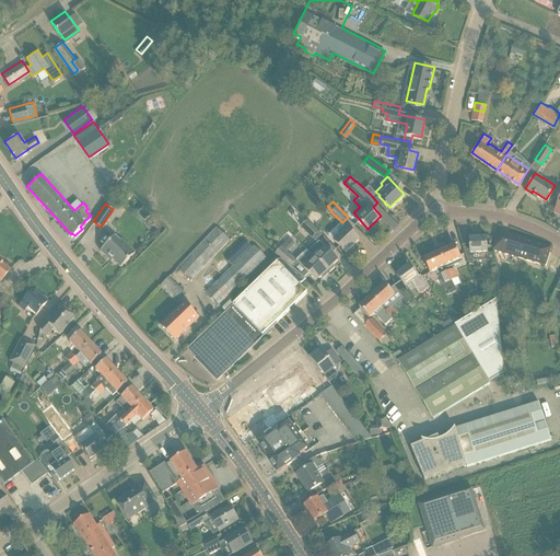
[(301,223),(312,234),(317,229),(306,218),(301,223)]
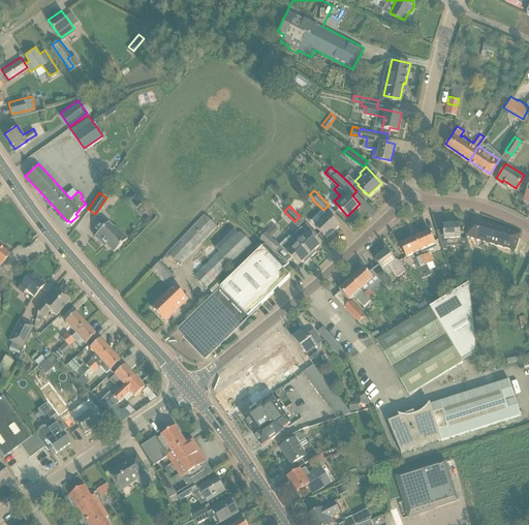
[(316,214),(311,219),(316,224),(319,228),(327,236),(339,224),(332,216),(329,213),(325,210),(324,211),(323,210),(322,209),(316,214)]
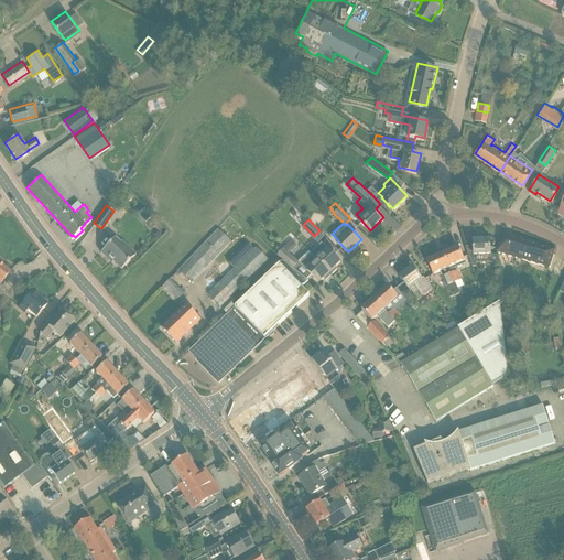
[(176,269),(180,271),(182,269),(192,279),(230,239),(217,226),(192,254),(192,252),(176,269)]
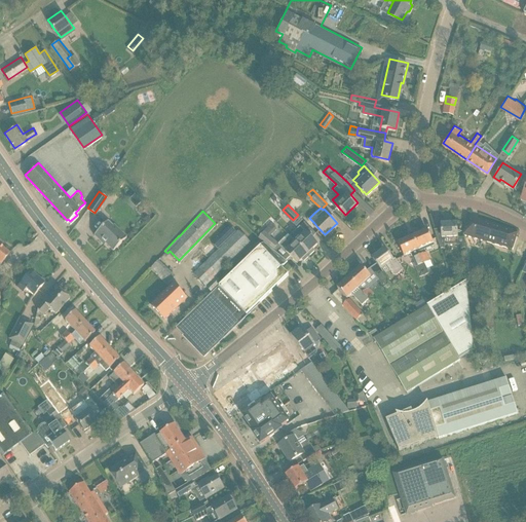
[(463,232),(512,247),(518,229),(496,222),(468,214),(465,224),(463,232)]
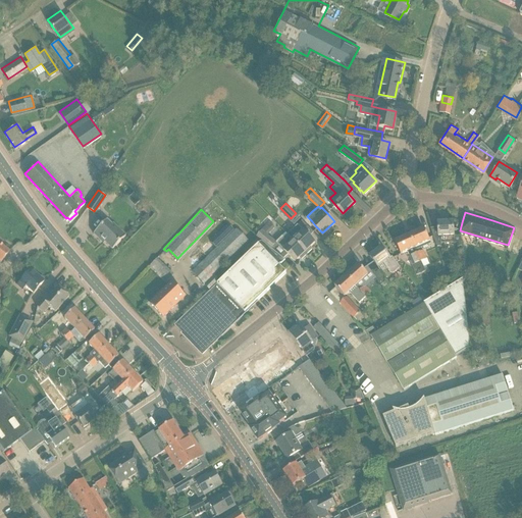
[(100,223),(93,230),(100,238),(102,237),(112,247),(119,240),(123,235),(124,234),(112,221),(111,222),(106,217),(100,223)]
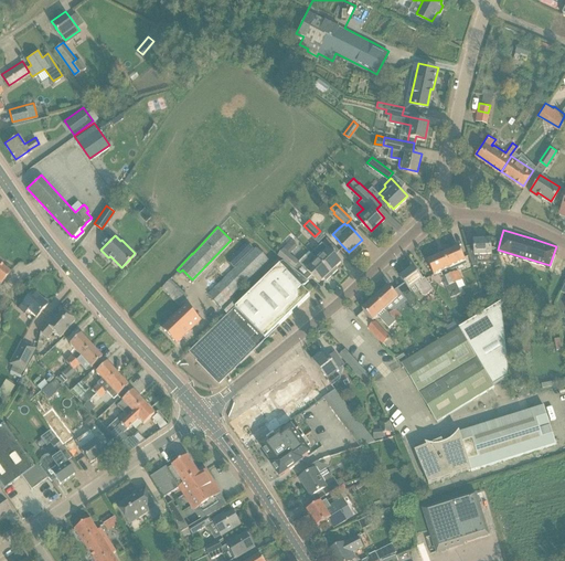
[(311,251),(310,251),(331,273),(338,266),(336,265),(341,260),(328,246),(332,242),(327,235),(321,240),(316,246),(311,251)]
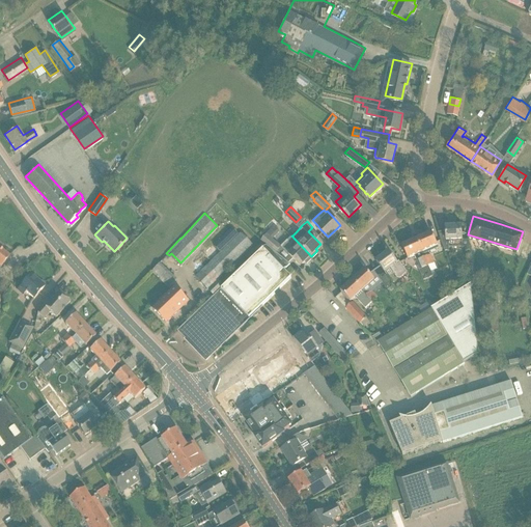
[(470,248),(469,237),(462,238),(462,232),(462,222),(445,223),(446,228),(438,229),(441,239),(444,248),(448,248),(448,245),(463,244),(465,244),(465,248),(470,248)]
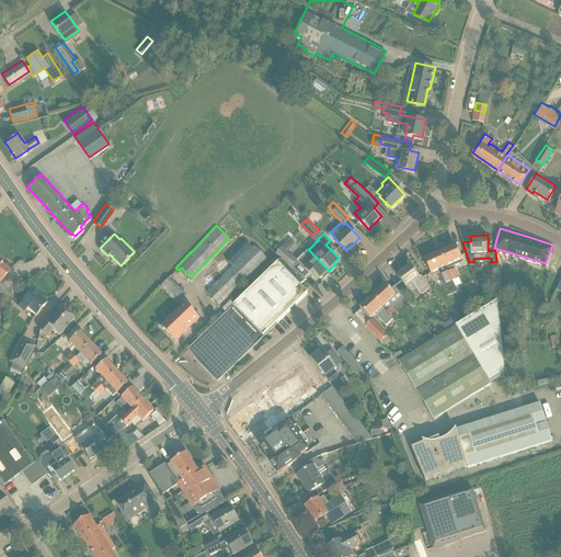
[(307,268),(298,259),(298,260),(287,250),(296,241),(289,236),(281,246),(275,252),(281,257),(301,273),(307,268)]
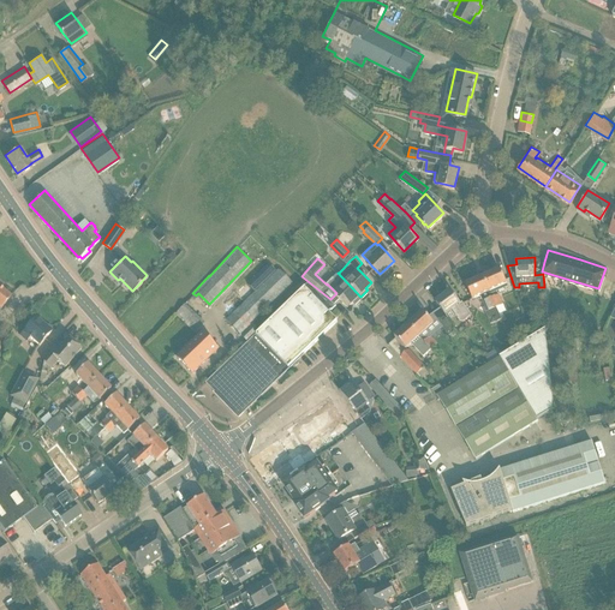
[(256,288),(226,317),(240,332),(292,281),(278,267),(276,268),(268,259),(246,280),(256,288)]
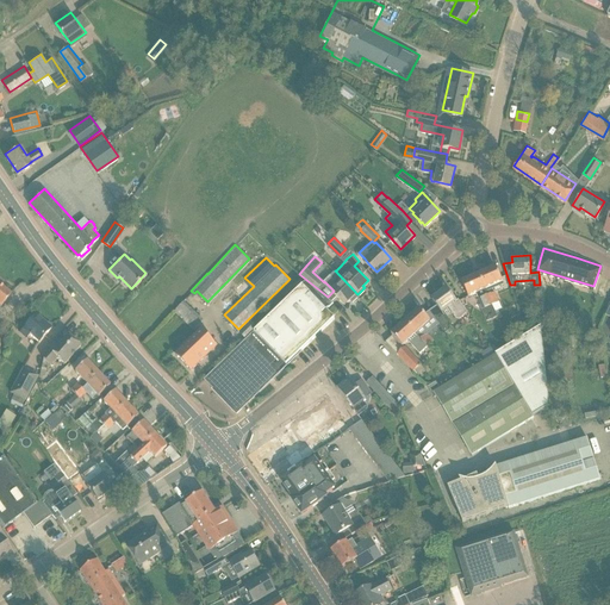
[(496,263),(478,272),(485,286),(502,278),(496,263)]
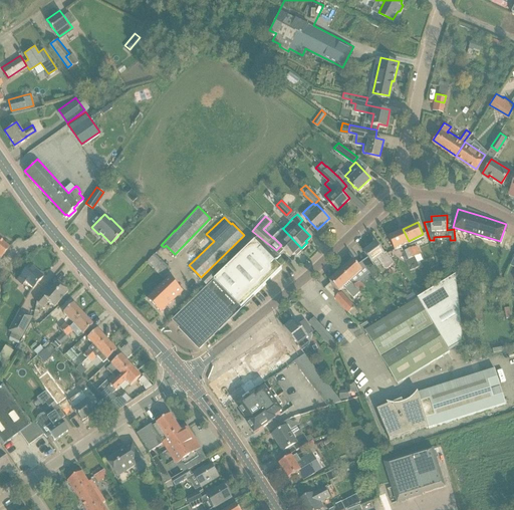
[(301,248),(282,228),(273,237),(281,245),(283,248),(290,255),(295,251),(296,252),(301,248)]
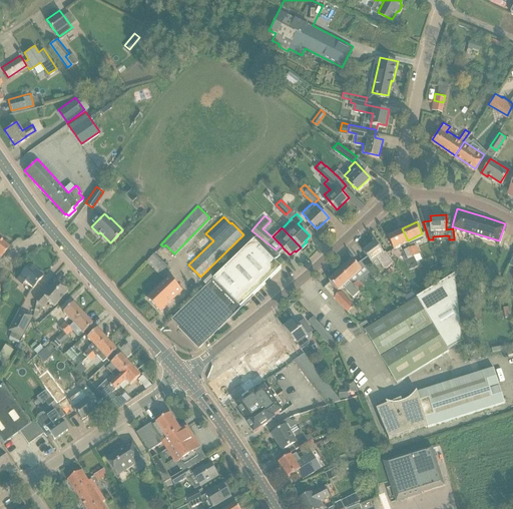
[(408,240),(402,228),(388,234),(394,246),(400,243),(407,258),(405,258),(409,268),(418,264),(418,262),(416,260),(411,246),(408,240)]
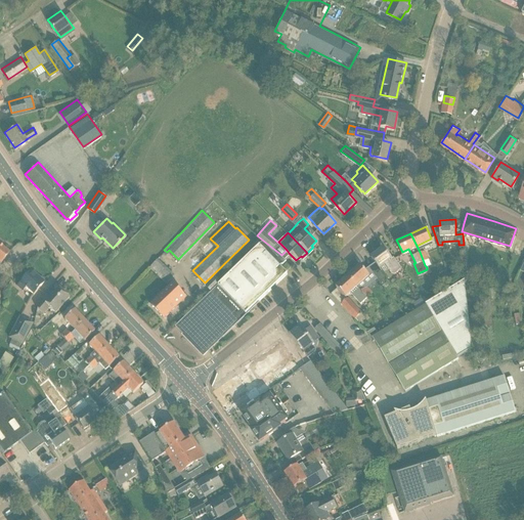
[(281,255),(262,240),(228,272),(222,277),(175,323),(203,352),(250,307),(251,309),(255,305),(253,304),(287,271),(280,264),(287,258),(281,255)]
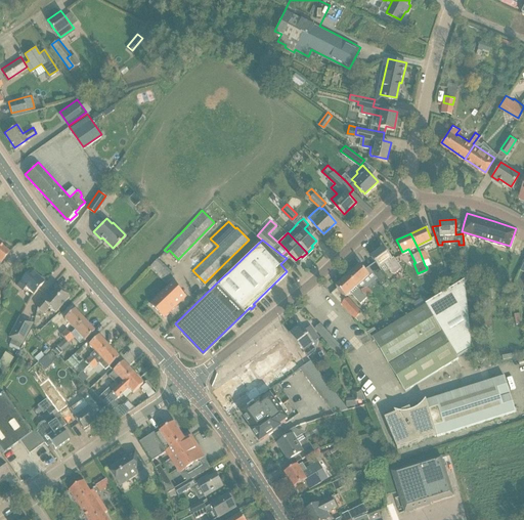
[(0,260),(9,250),(0,243),(0,260)]
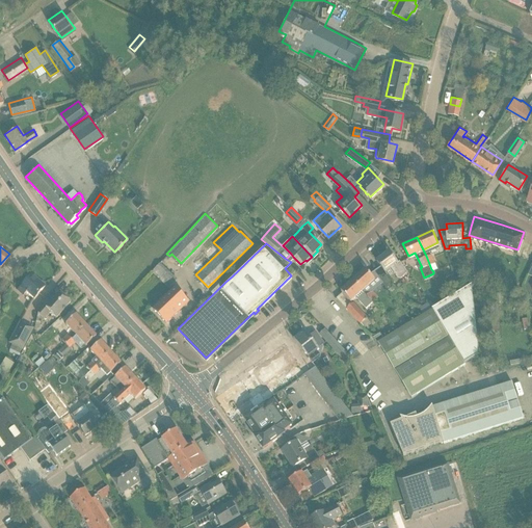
[(374,269),(381,280),(388,288),(392,285),(393,281),(384,270),(391,266),(396,273),(396,274),(399,274),(407,269),(399,259),(397,260),(390,249),(382,254),(380,254),(377,256),(377,258),(376,259),(381,264),(374,269)]
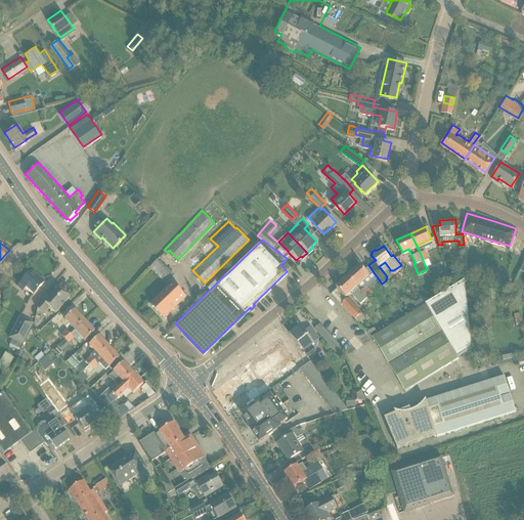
[(424,249),(420,252),(425,265),(430,262),(424,249)]
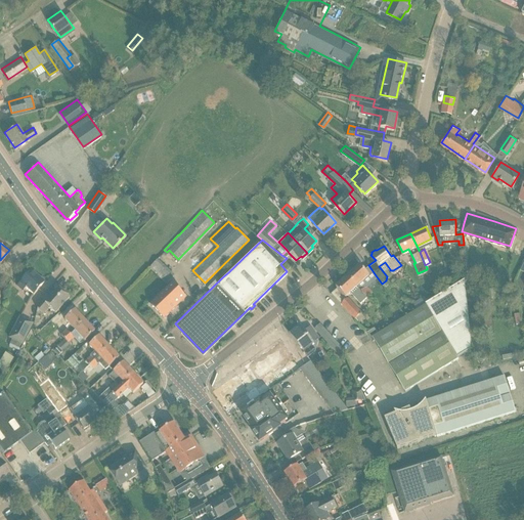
[(149,265),(166,280),(173,273),(157,257),(149,265)]
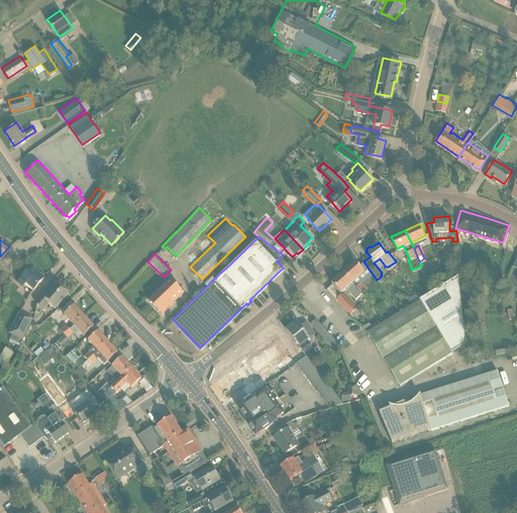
[(279,261),(283,266),(287,262),(283,258),(279,261)]
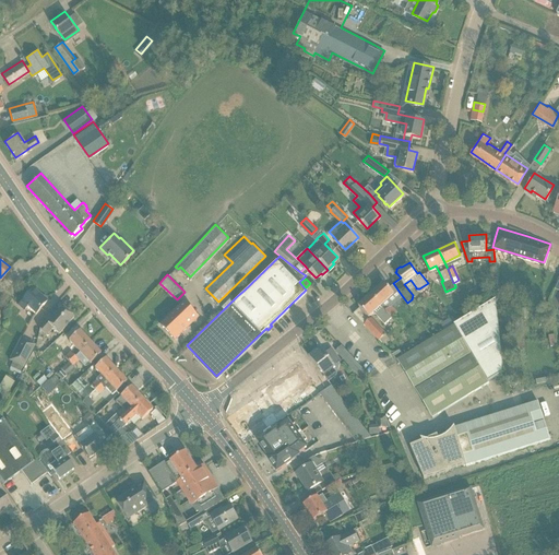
[(393,302),(388,296),(394,292),(399,296),(401,294),(393,283),(389,286),(384,281),(382,282),(380,282),(377,284),(377,287),(371,293),(381,303),(384,307),(384,308),(392,315),(396,310),(391,304),(393,302)]
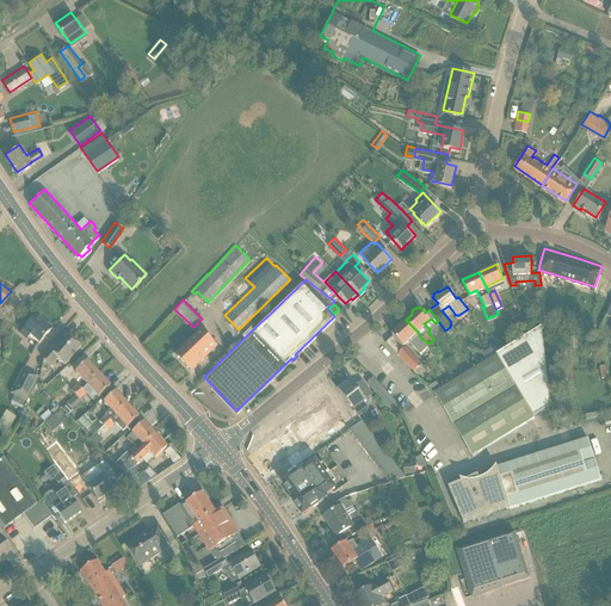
[(261,311),(254,319),(259,323),(266,317),(261,311)]
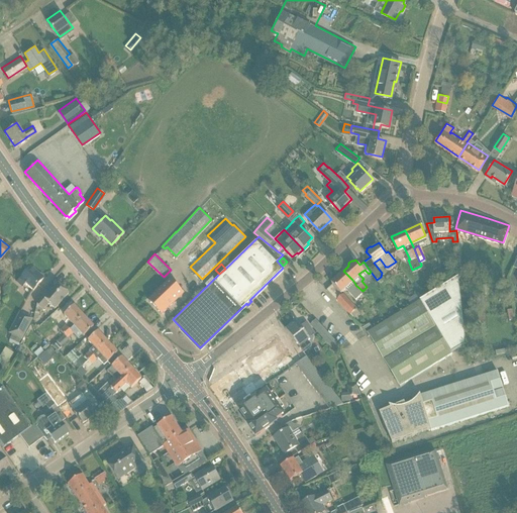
[(16,280),(21,284),(24,281),(32,288),(42,276),(30,265),(16,280)]
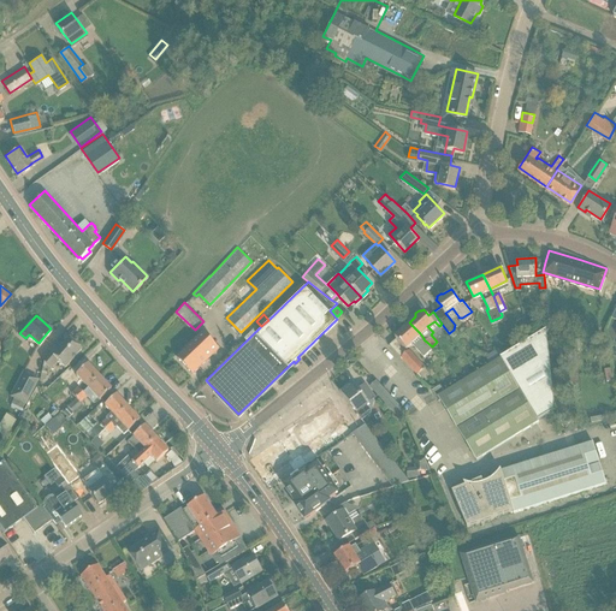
[(242,333),(248,339),(259,328),(253,322),(242,333)]
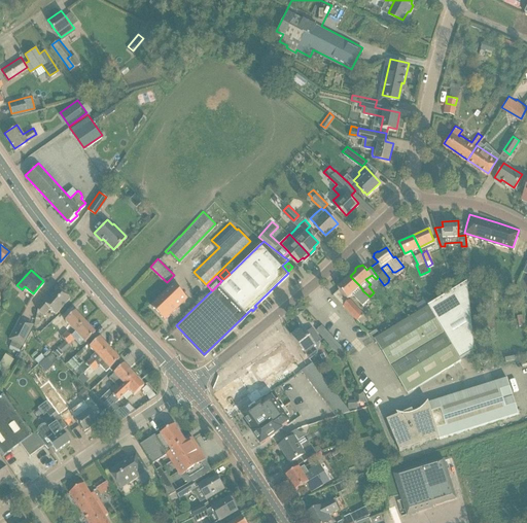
[(362,289),(359,285),(350,276),(338,286),(347,297),(352,291),(363,303),(370,297),(362,290),(362,289)]
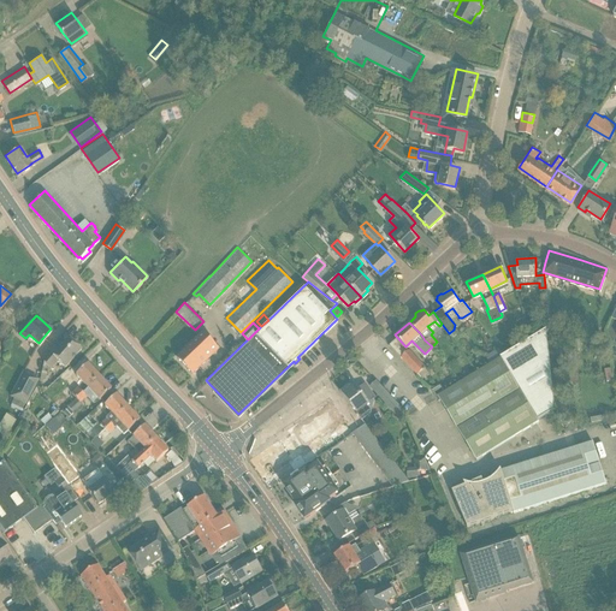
[(499,356),(519,387),(538,419),(555,409),(548,342),(558,340),(557,327),(546,328),(499,356)]
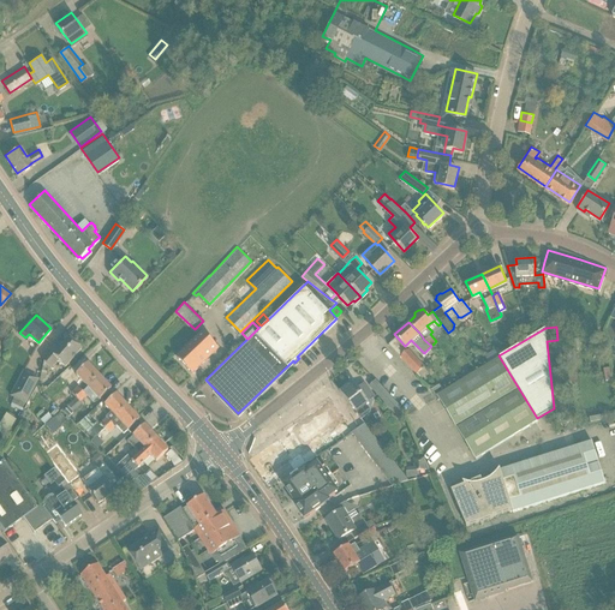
[(177,354),(192,370),(218,346),(202,330),(177,354)]
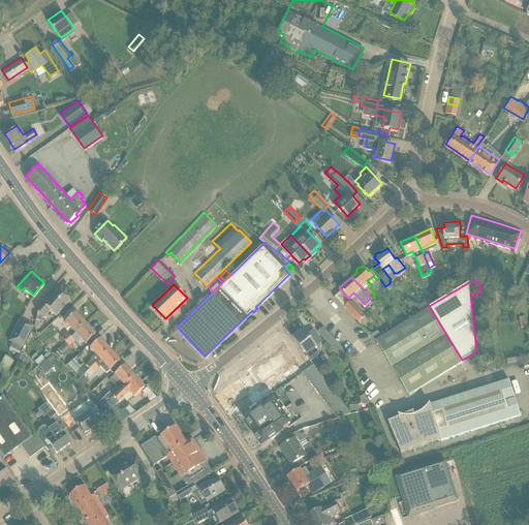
[(45,295),(39,303),(38,303),(37,309),(43,314),(49,307),(56,313),(69,298),(58,288),(50,298),(45,295)]
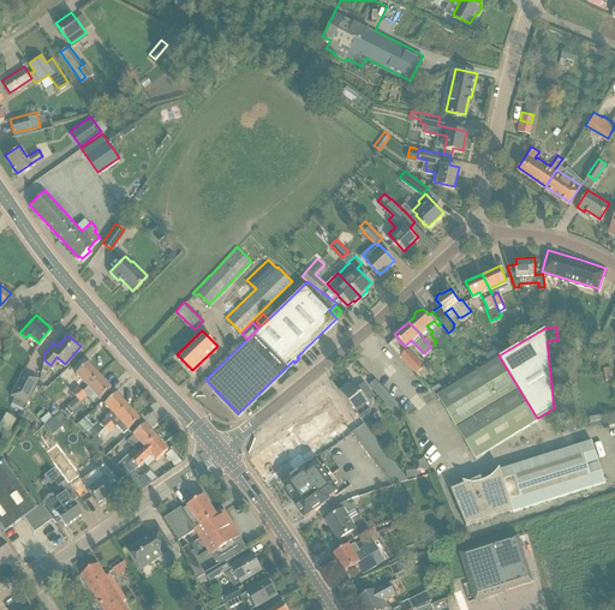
[(499,346),(485,351),(488,357),(501,351),(499,346)]
